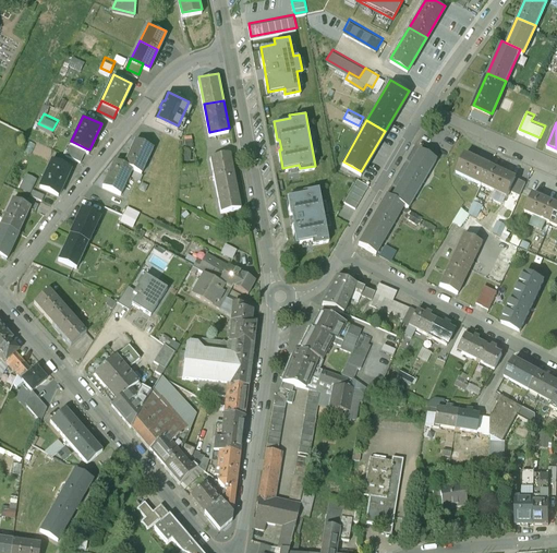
[(154,144),(135,136),(124,161),(133,166),(142,170),(154,144)]
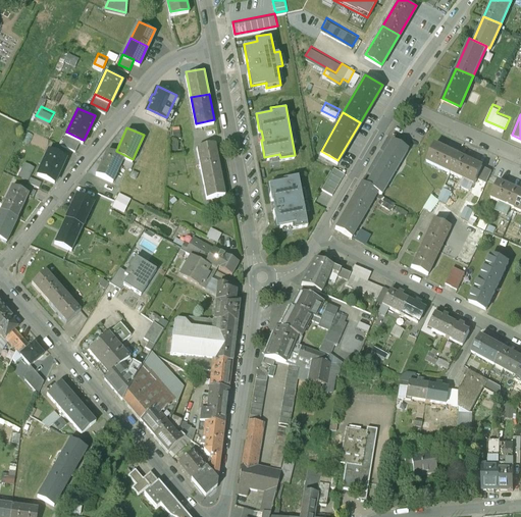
[(81,139),(66,132),(62,142),(75,148),(81,139)]
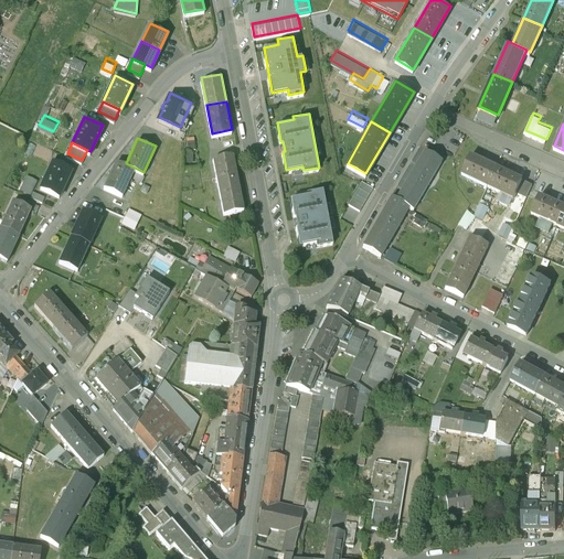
[(442,160),(424,150),(411,173),(427,183),(442,160)]
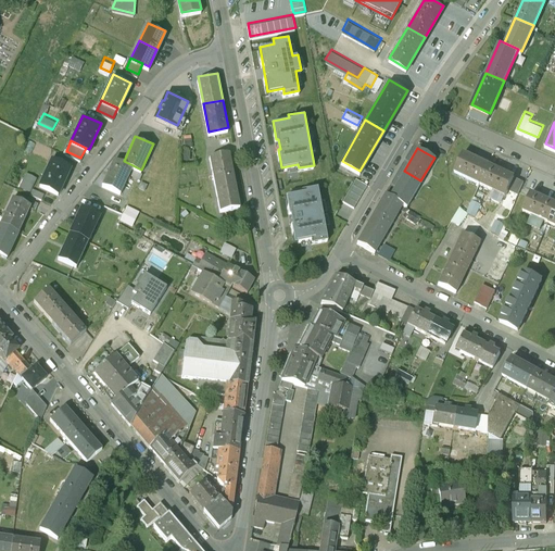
[(229,150),(210,153),(216,180),(235,176),(229,150)]
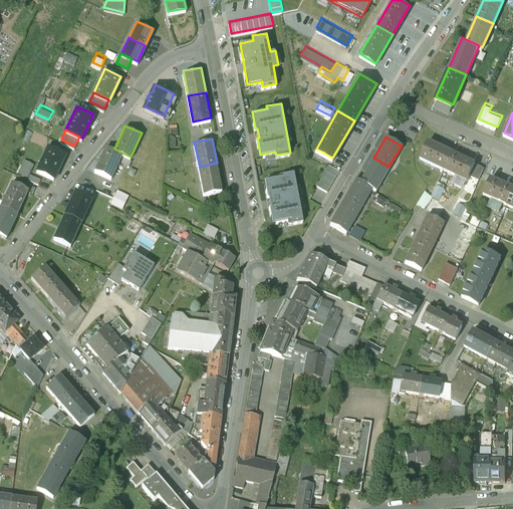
[(453,150),(430,139),(422,156),(445,167),(453,150)]
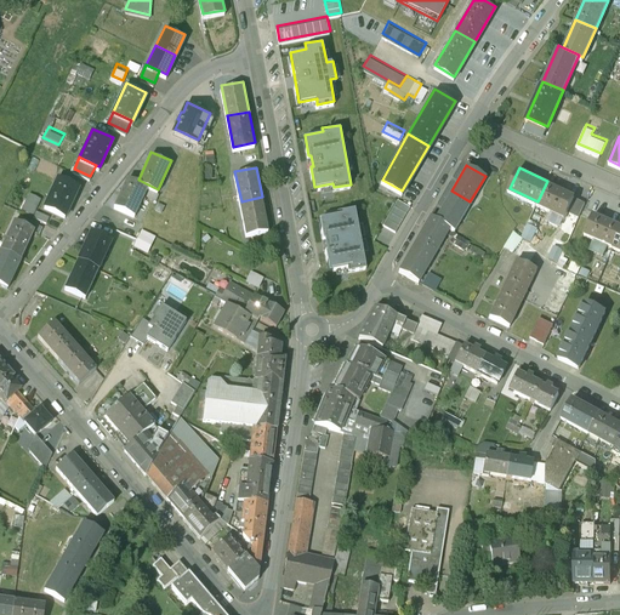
[(138,180),(128,175),(114,203),(135,212),(148,184),(138,180)]
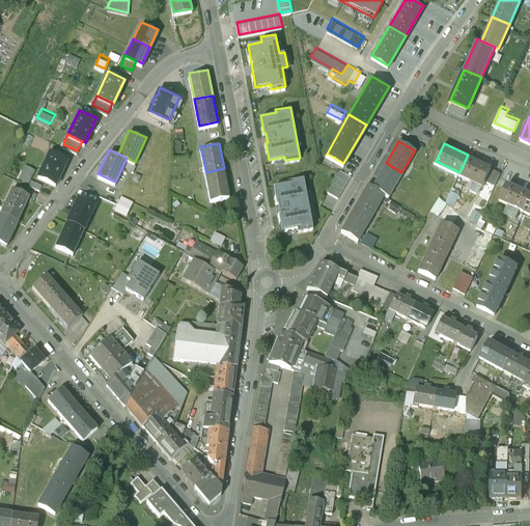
[(67,158),(50,150),(39,173),(56,182),(67,158)]
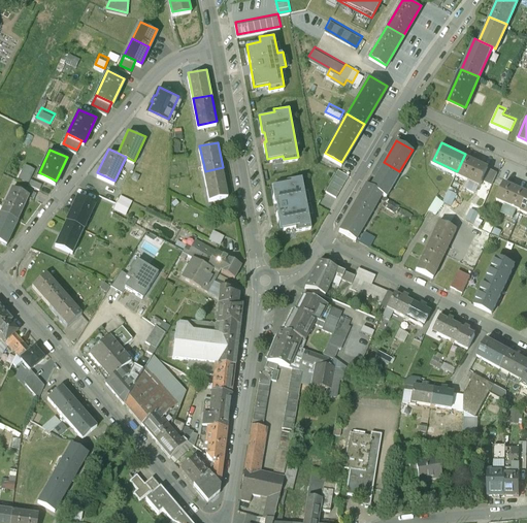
[(489,165),(465,154),(457,171),(481,183),(483,176),(489,165)]
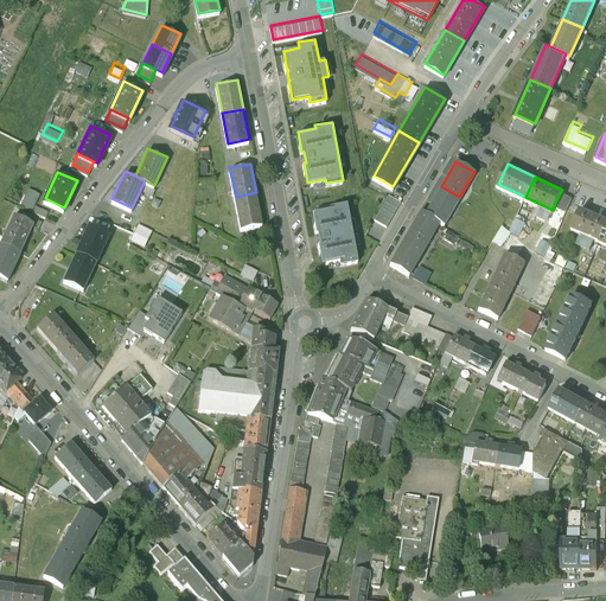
[(33,206),(40,191),(29,185),(21,200),(33,206)]
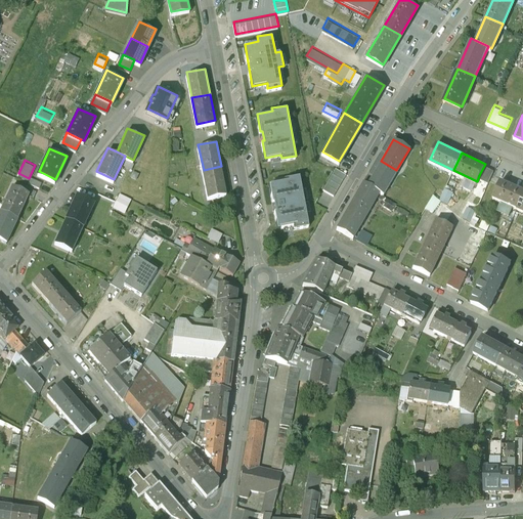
[(396,170),(381,161),(367,182),(380,189),(384,192),(396,170)]
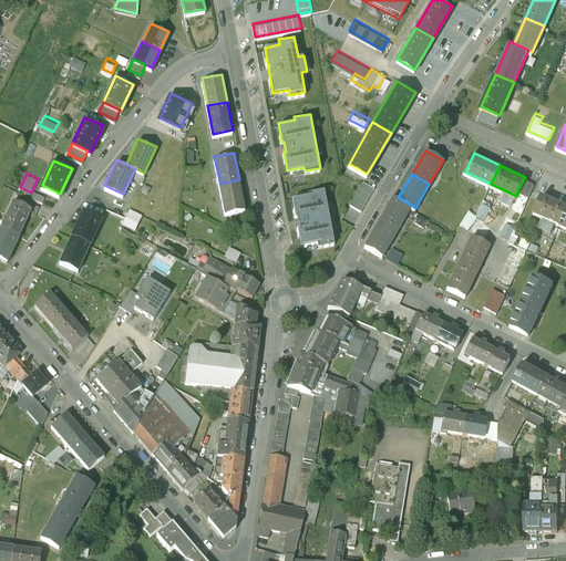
[(535,183),(525,177),(518,189),(530,195),(535,183)]
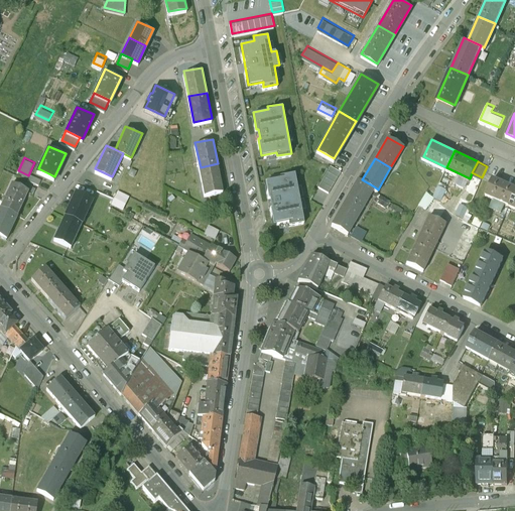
[(318,183),(329,190),(342,169),(331,162),(318,183)]
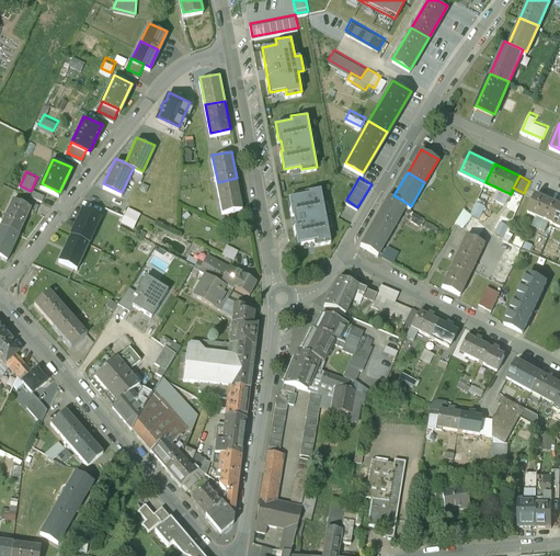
[(237,178),(218,182),(224,210),(242,206),(237,178)]
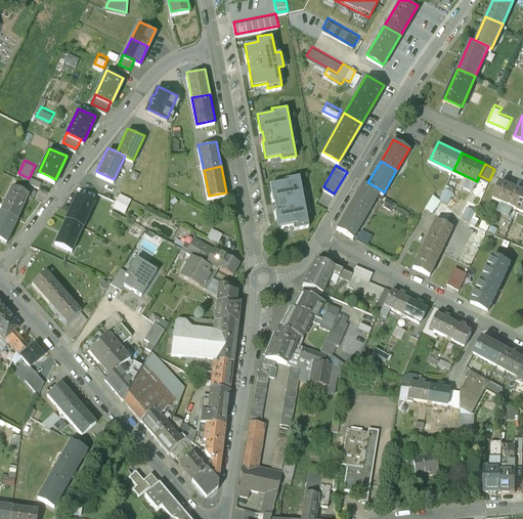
[(269,182),(273,200),(275,199),(277,209),(274,209),(277,226),(294,223),(294,226),(309,223),(300,173),(285,176),(286,179),(269,182)]
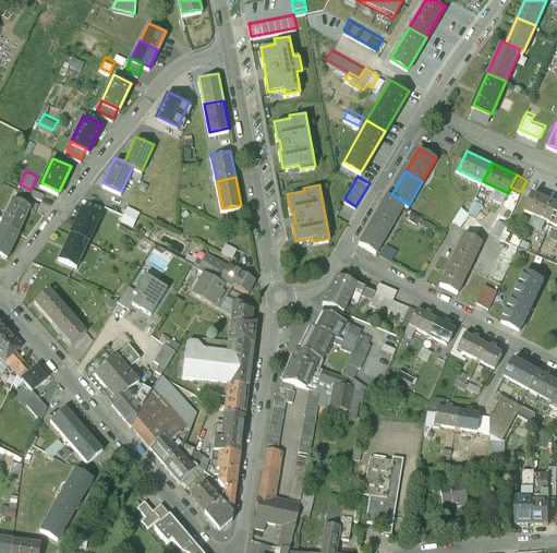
[(33,187),(31,192),(43,197),(45,191),(33,187)]
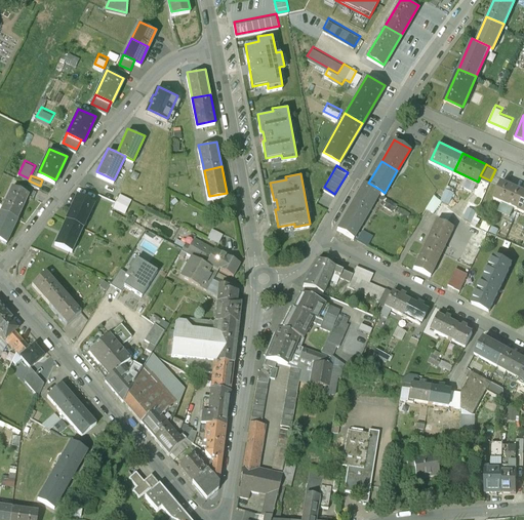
[(523,188),(502,178),(495,196),(519,206),(523,195),(523,188)]
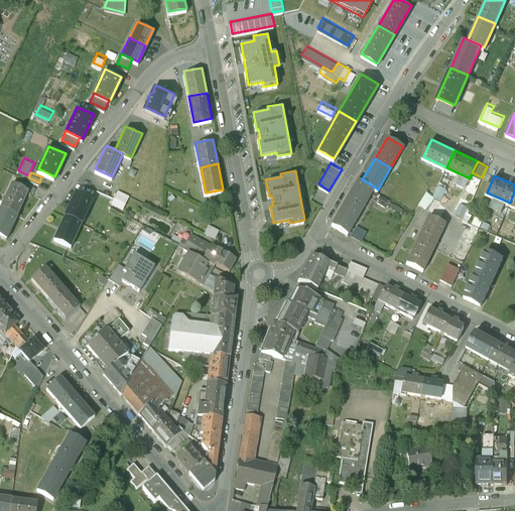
[(358,177),(345,200),(361,209),(374,186),(362,179),(358,177)]
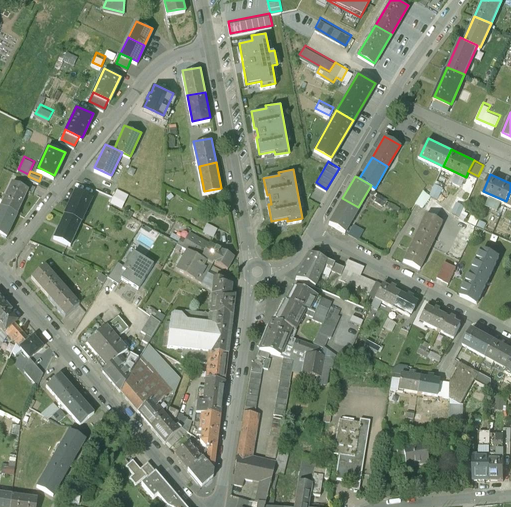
[(23,185),(11,180),(1,203),(17,211),(28,188),(23,185)]
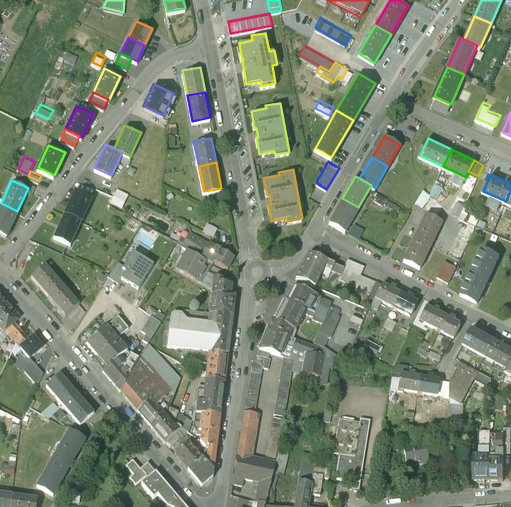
[(25,180),(23,185),(28,188),(33,190),(35,185),(25,180)]
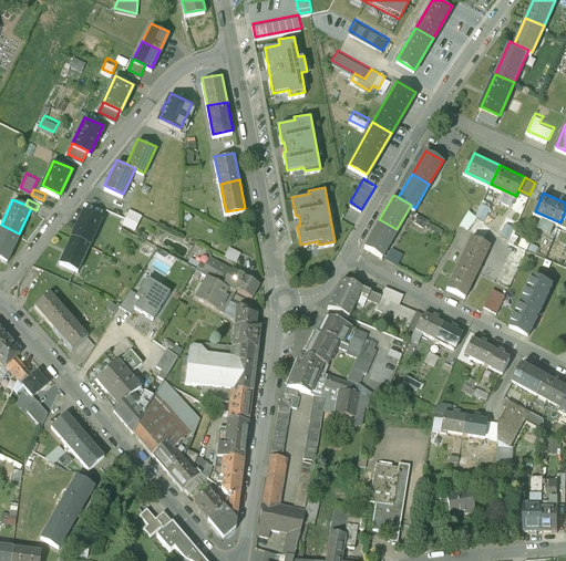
[(123,220),(136,227),(144,210),(131,205),(123,220)]
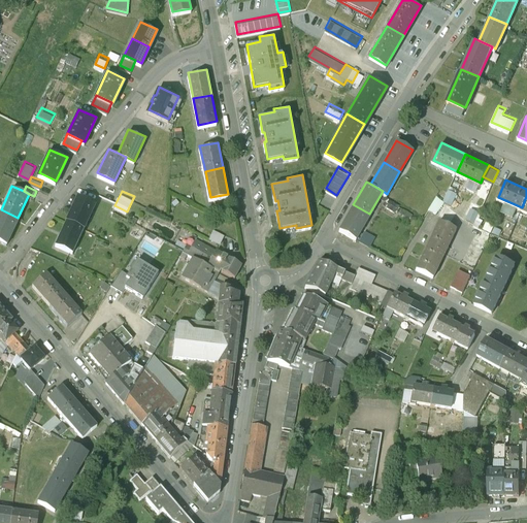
[(431,206),(438,209),(443,196),(436,193),(431,206)]
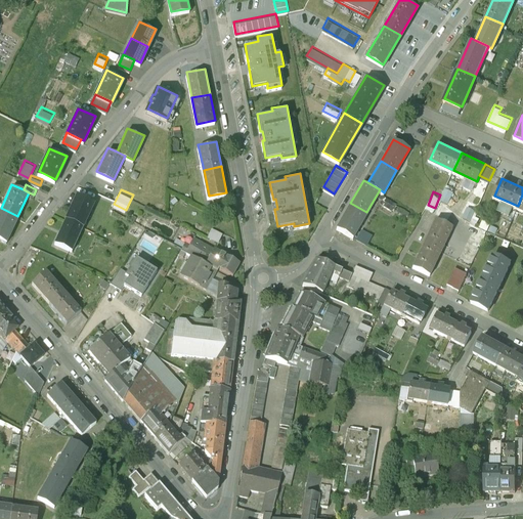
[(94,201),(77,192),(67,216),(84,224),(94,201)]
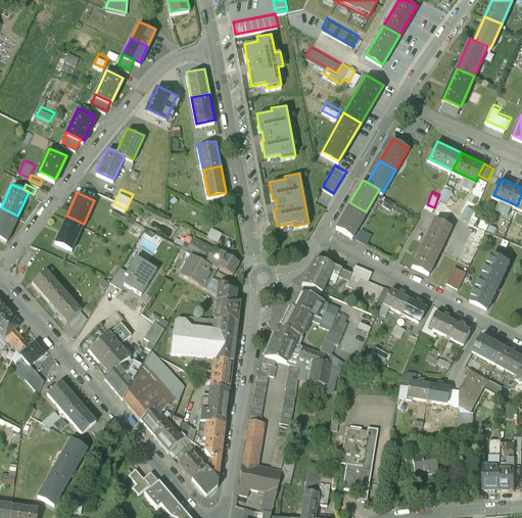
[(366,212),(349,202),(336,225),(352,235),(366,212)]
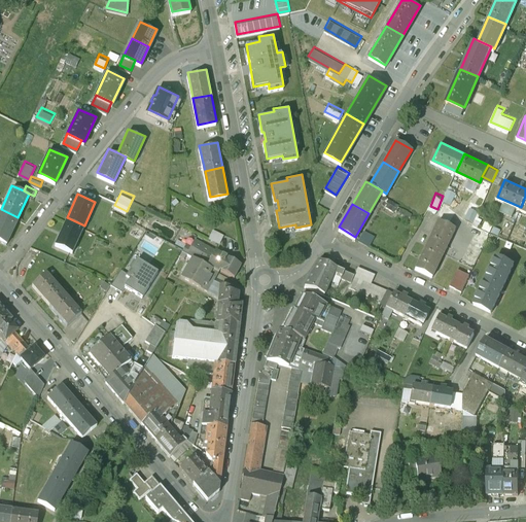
[(1,209),(0,210),(0,237),(7,240),(18,217),(1,209)]
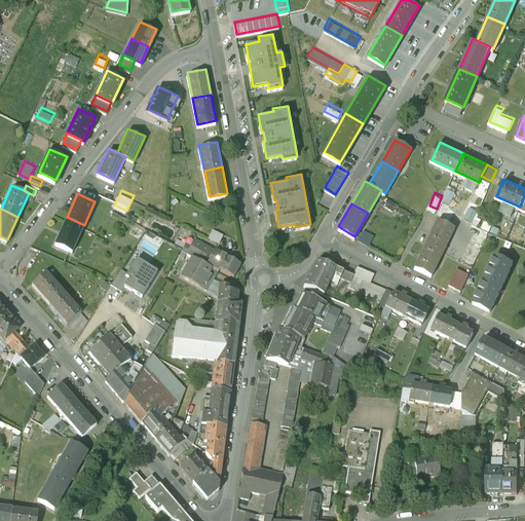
[(84,225),(67,217),(55,242),(72,249),(84,225)]
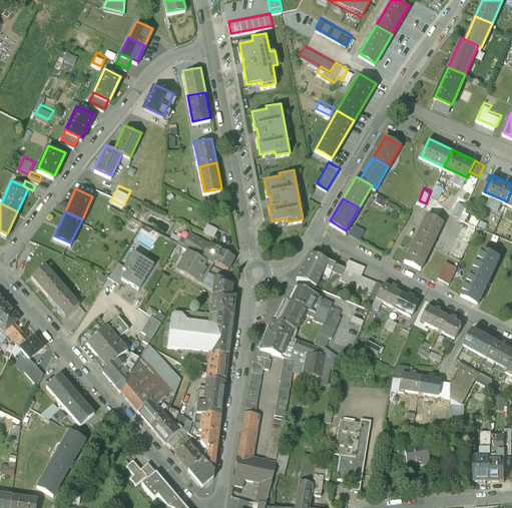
[(443,220),(427,212),(415,235),(432,243),(443,220)]
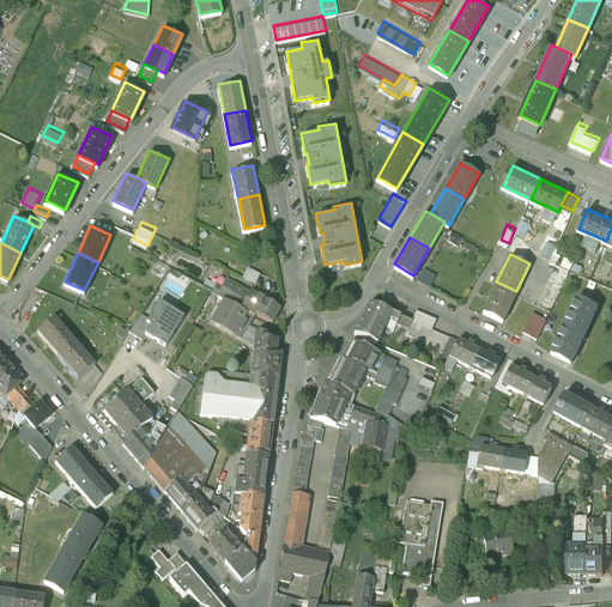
[(244,272),(256,278),(261,267),(249,261),(244,272)]
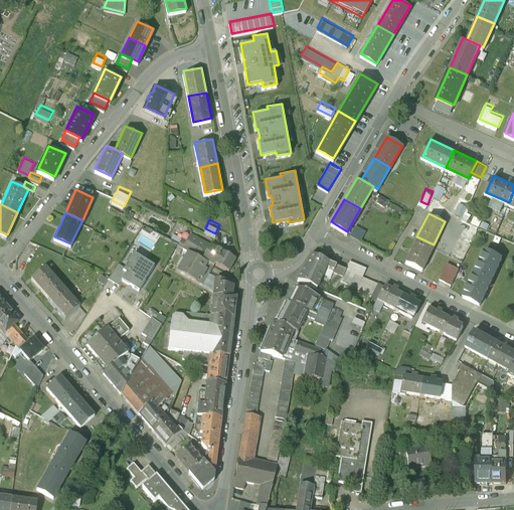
[(362,236),(366,227),(356,222),(352,232),(362,236)]
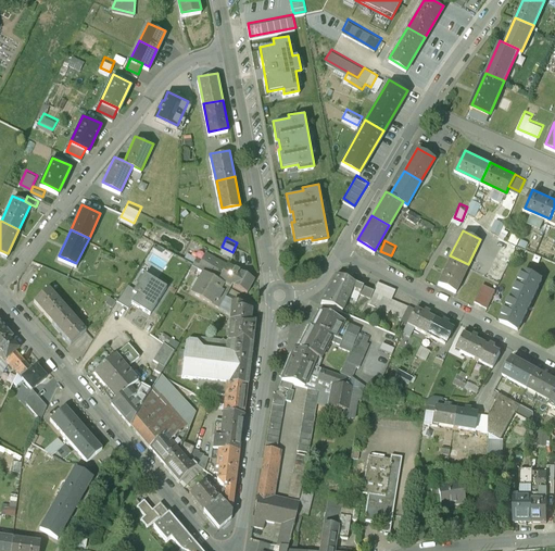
[(254,275),(227,261),(206,250),(201,258),(197,255),(192,262),(204,268),(231,284),(232,280),(248,288),(254,275)]
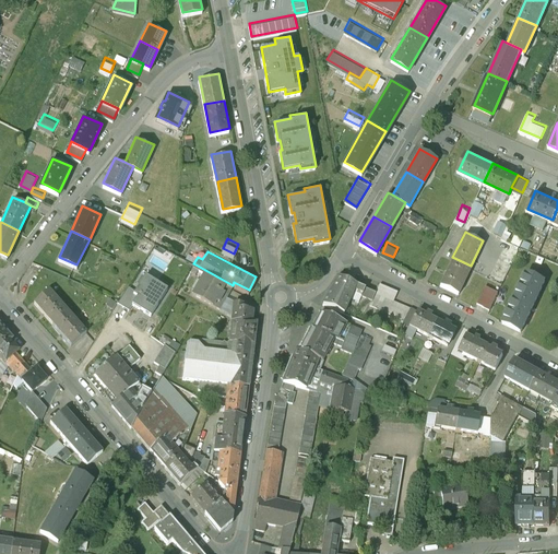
[(471,266),(452,257),(440,282),(459,291),(471,266)]
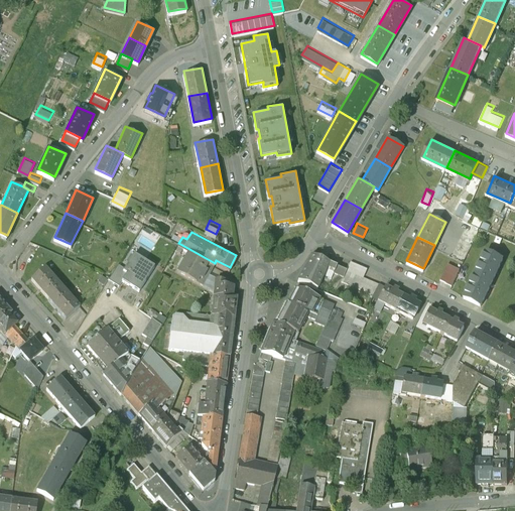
[(504,255),(487,248),(476,271),(493,279),(504,255)]
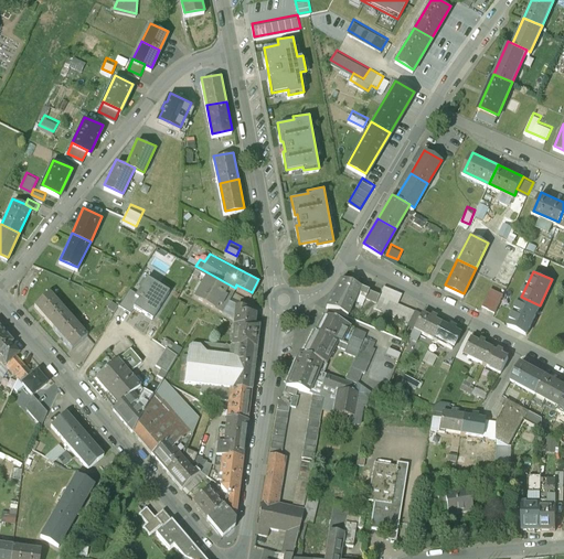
[(235,288),(208,272),(195,293),(219,307),(227,292),(231,294),(235,288)]
